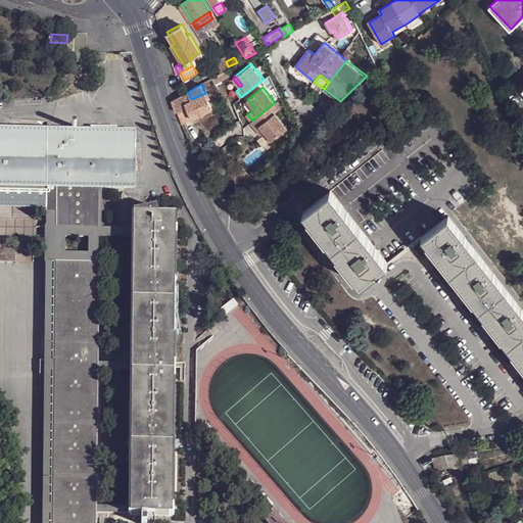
[(177,111),(185,107),(184,103),(191,99),(188,92),(183,94),(173,99),(177,111)]
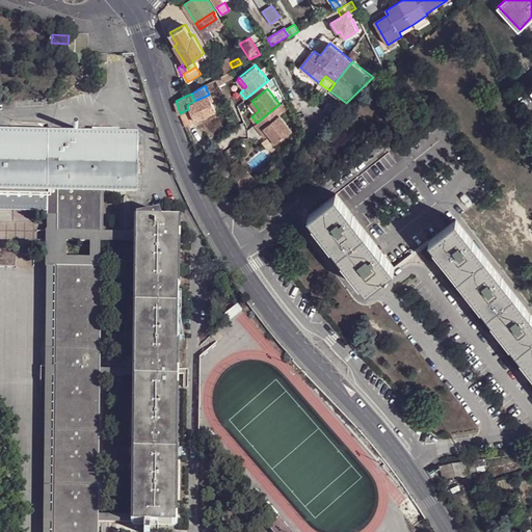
[(194,120),(216,109),(213,103),(212,101),(209,95),(194,101),(187,105),(188,109),(193,118),(194,120)]
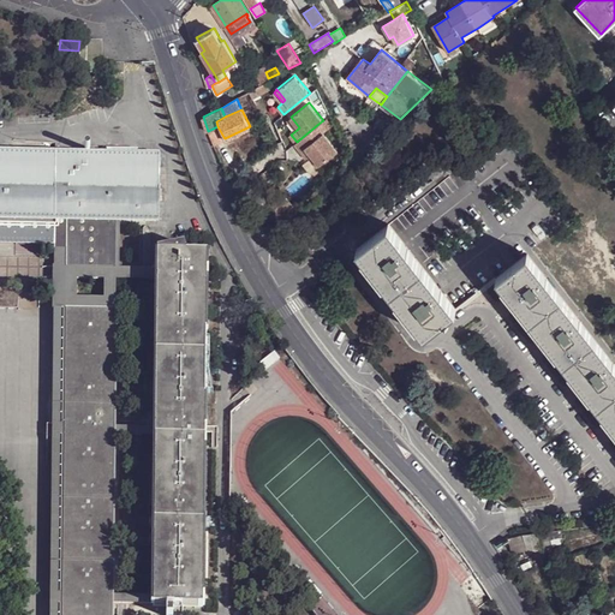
[(299,127),(291,117),(287,119),(297,130),(299,127)]
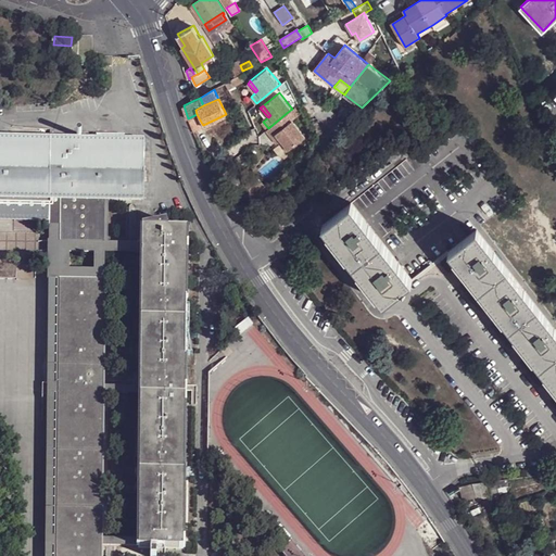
[(288,112),(293,119),(301,114),(294,106),(292,109),(288,112)]
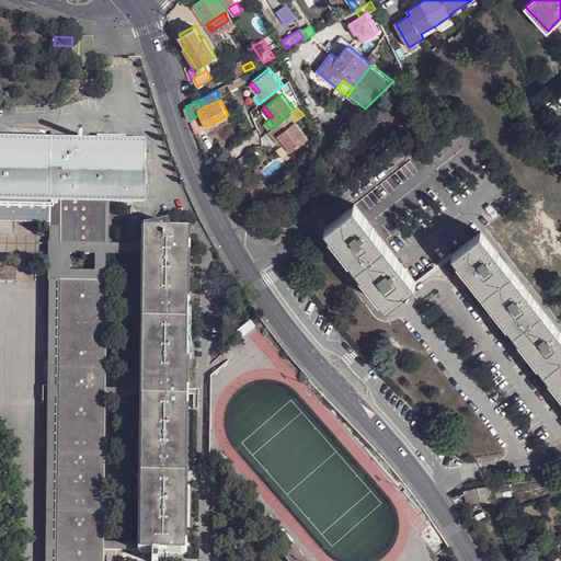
[(296,121),(290,113),(271,129),(270,130),(281,144),(282,141),(284,139),(292,149),(309,135),(296,121)]
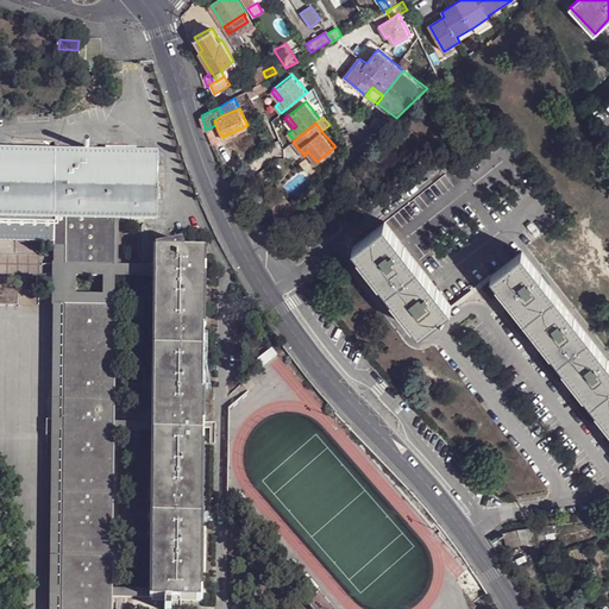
[(211,142),(221,136),(215,125),(206,130),(211,142)]
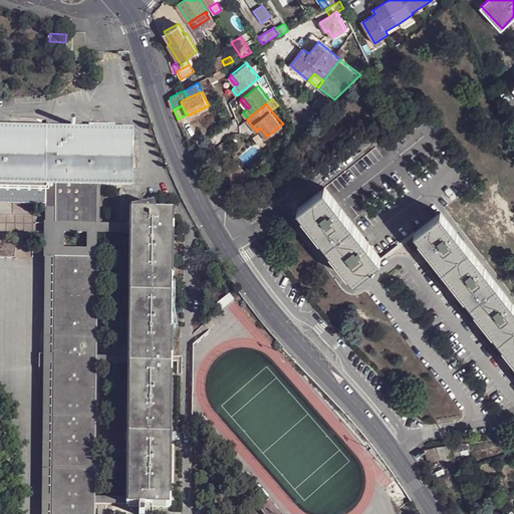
[(70,130),(75,130),(75,121),(80,121),(80,118),(78,116),(76,116),(70,121),(70,130)]
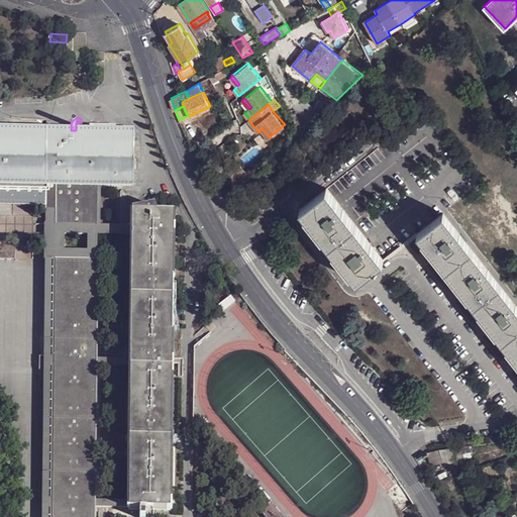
[(0,128),(0,183),(45,184),(46,129),(0,128)]
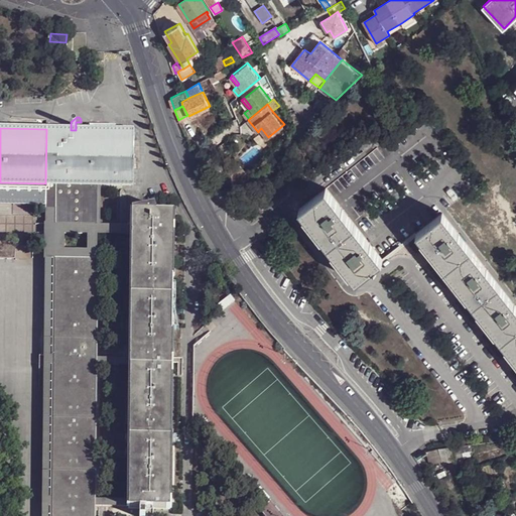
[(261,128),(259,130),(267,139),(268,137),(261,128)]
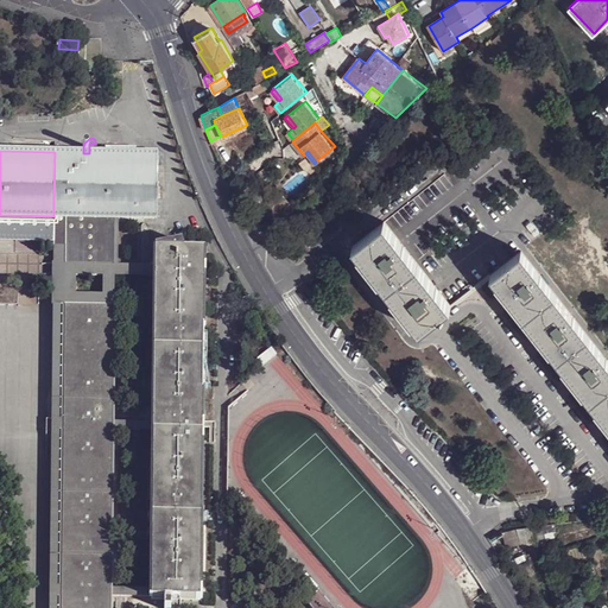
[(55,152),(54,216),(65,217),(65,232),(65,264),(116,264),(116,217),(157,219),(158,154),(95,153),(89,153),(83,153),(55,152)]
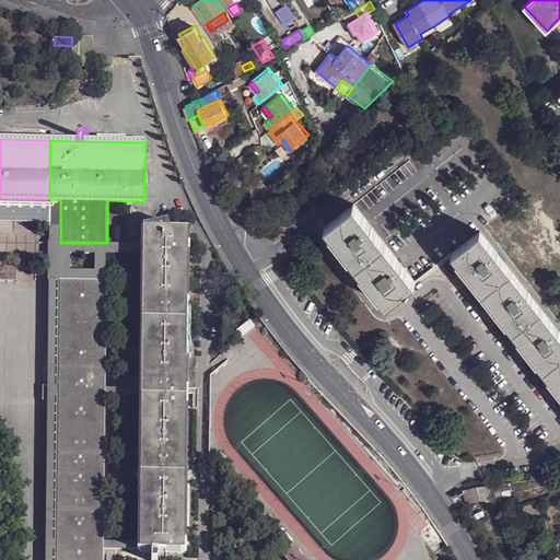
[(254,198),(267,186),(258,176),(247,185),(254,198)]
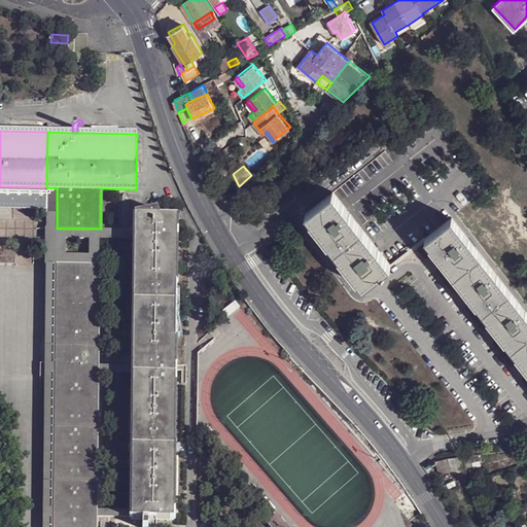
[(290,188),(299,182),(292,175),(284,180),(290,188)]
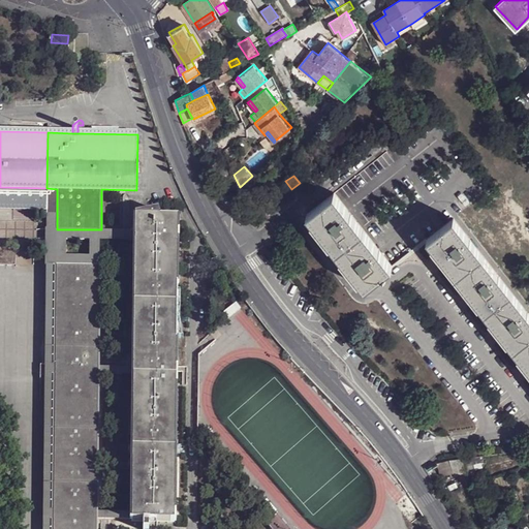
[(0,200),(57,201),(57,189),(47,188),(0,187),(0,200)]
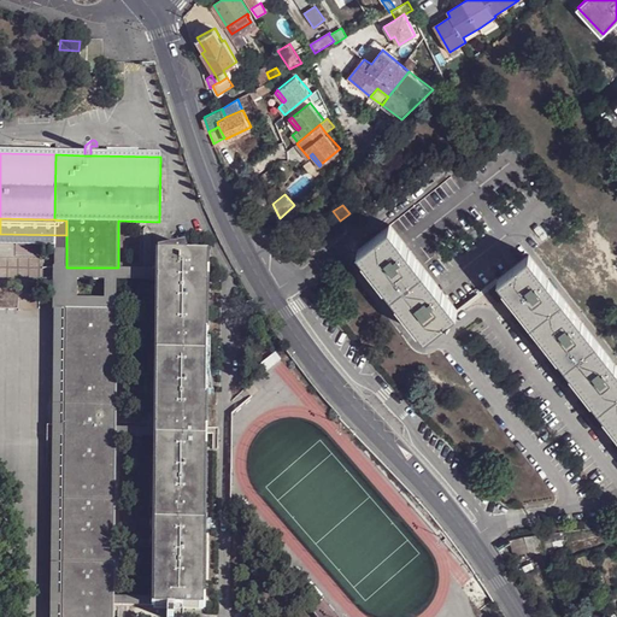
[(427,334),(458,310),(391,225),(359,250),(427,334)]
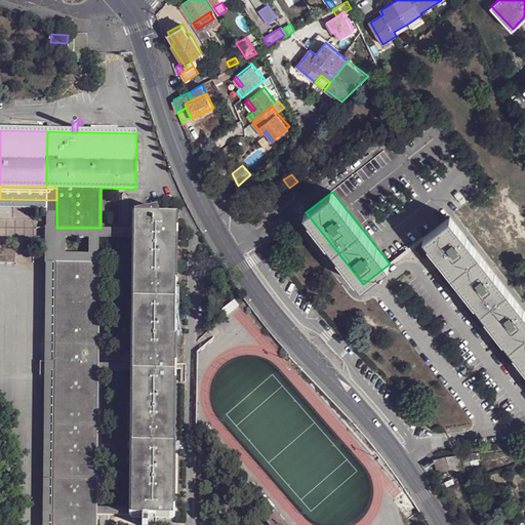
[(56,228),(56,200),(0,199),(0,209),(46,210),(44,517),(53,517),(55,328),(56,264),(56,228)]
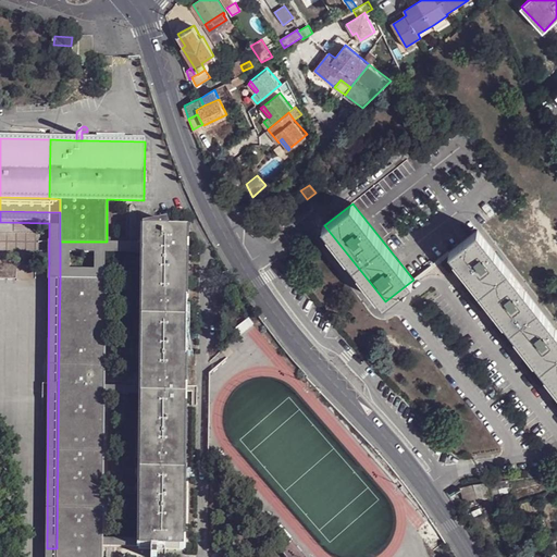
[(185,549),(187,229),(143,229),(141,243),(141,252),(141,359),(141,367),(140,539),(140,547),(140,548),(185,549)]
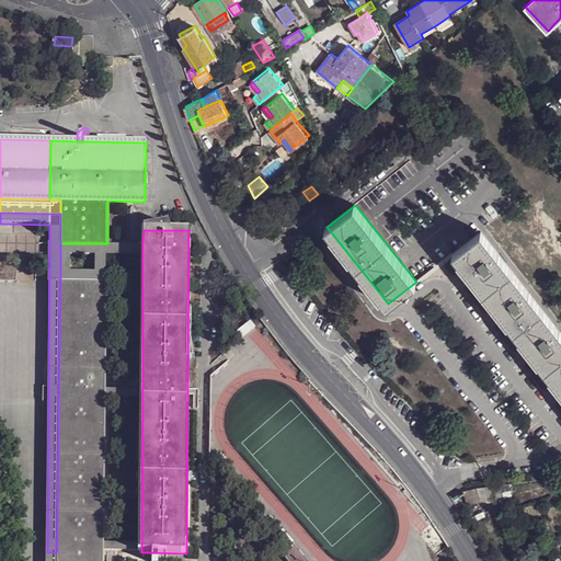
[(560,332),(482,231),(454,253),(560,389),(560,332)]
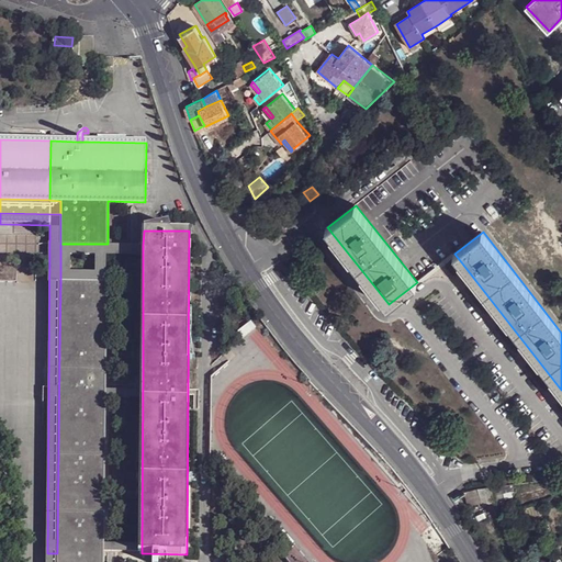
[(143,255),(143,245),(108,244),(60,244),(60,282),(107,282),(108,256),(143,255)]
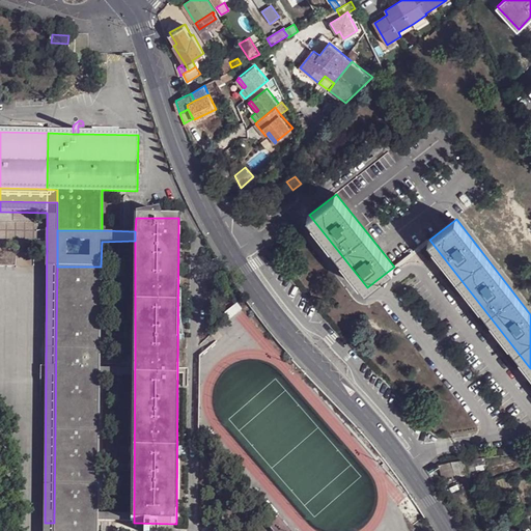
[(56,332),(100,332),(101,267),(57,267),(56,332)]
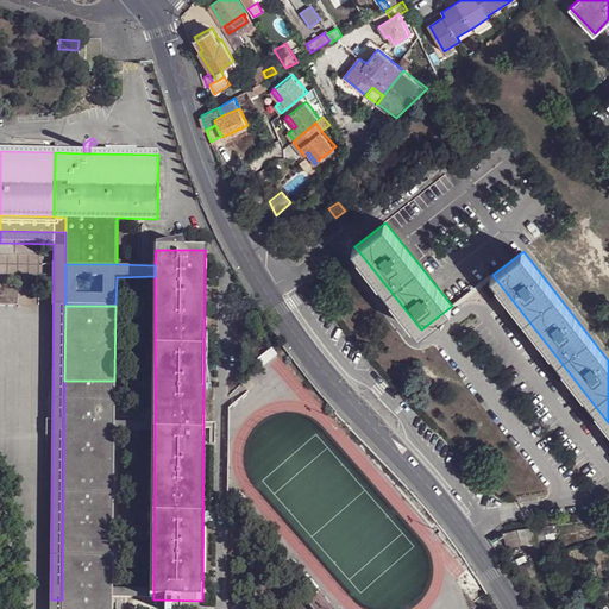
[(114,381),(64,381),(62,600),(62,608),(112,608),(113,598),(112,589),(113,401),(114,393),(114,381)]
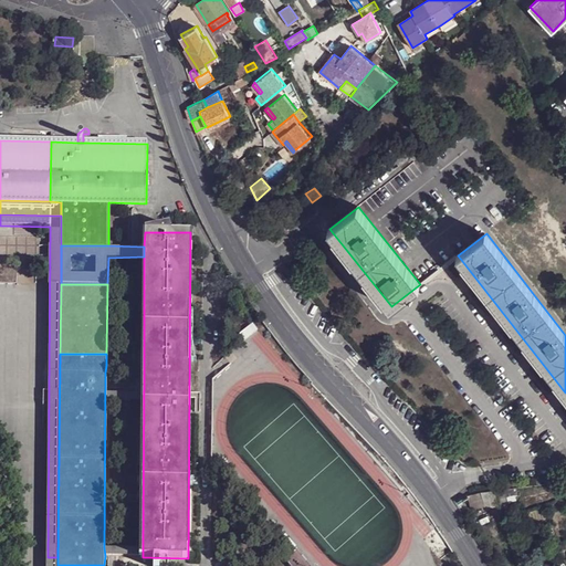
[(486,507),(499,505),(496,495),(494,490),(485,491),(481,491),(486,507)]
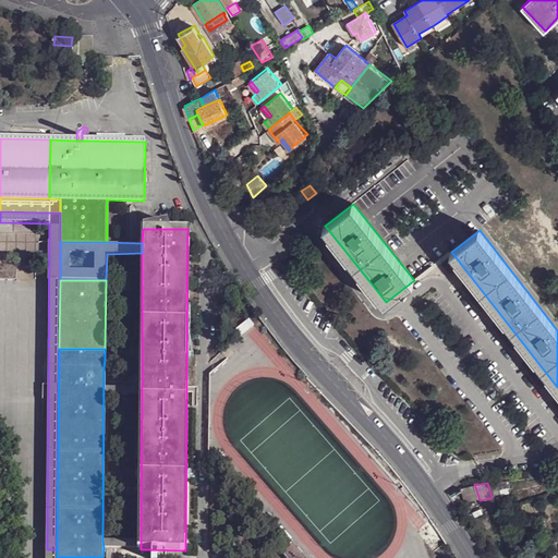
[(460,498),(456,490),(449,495),(455,502),(460,498)]
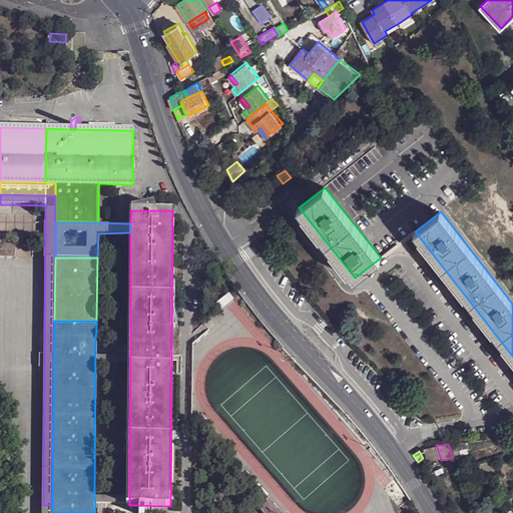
[(259,511),(261,512),(277,512),(267,502),(259,511)]
